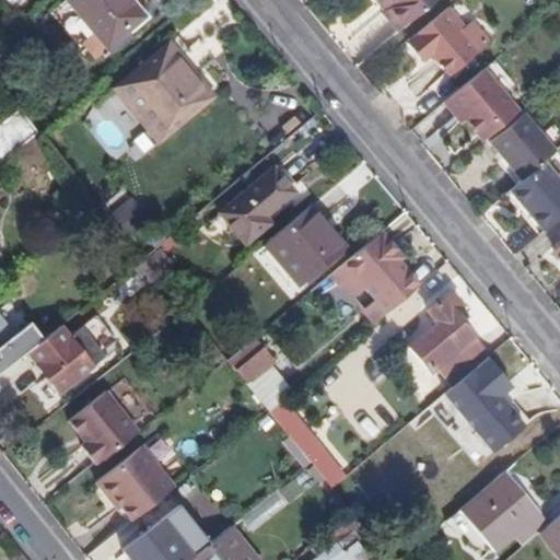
[(65,0),(105,46),(141,15),(128,0),(65,0)]
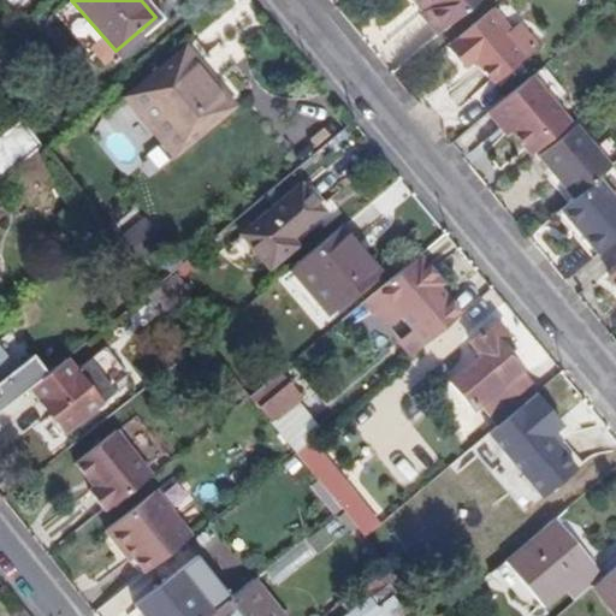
[(425,9),(443,30),(478,0),(426,0),(430,5),(425,9)]
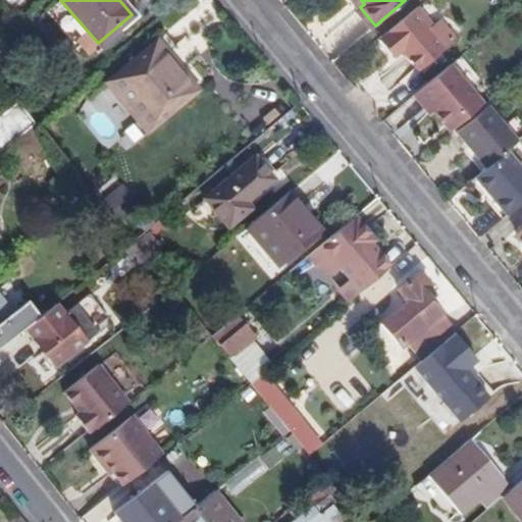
[(357,10),(371,29),(375,25),(360,7),(357,10)]
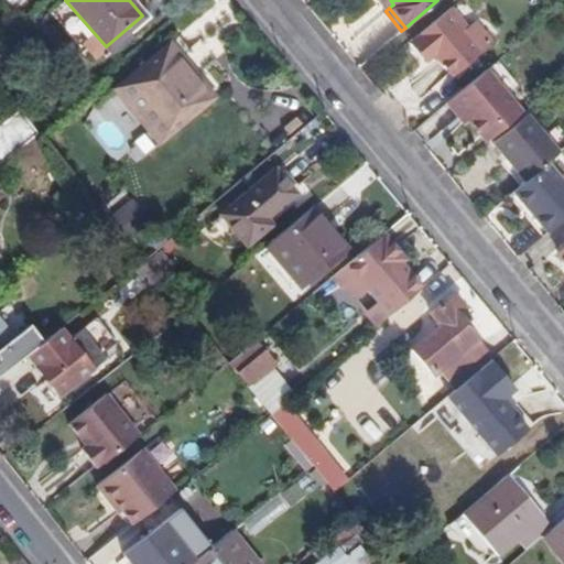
[(452,9),(415,39),(431,58),(436,55),(453,74),(479,52),(463,33),(468,26),(452,9)]
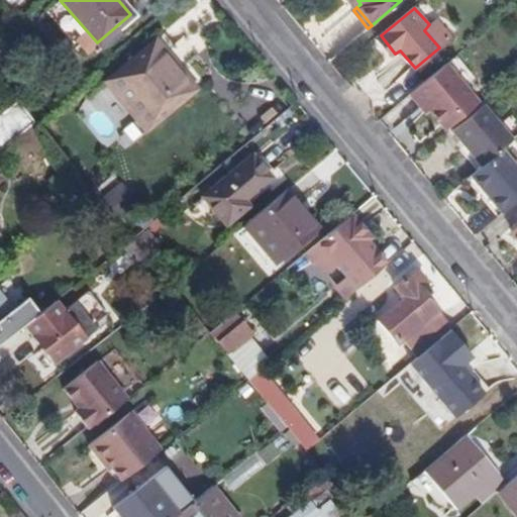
[(395,54),(381,35),(377,39),(392,57),(395,54)]
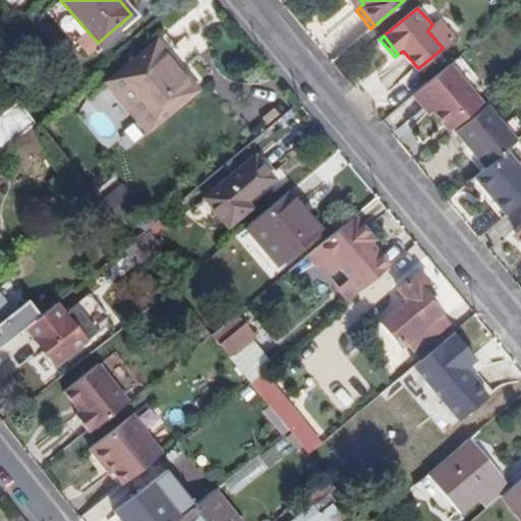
[(133,119),(145,131),(194,92),(165,56),(168,54),(154,38),(102,81),(113,95),(101,105),(122,129),(133,119)]
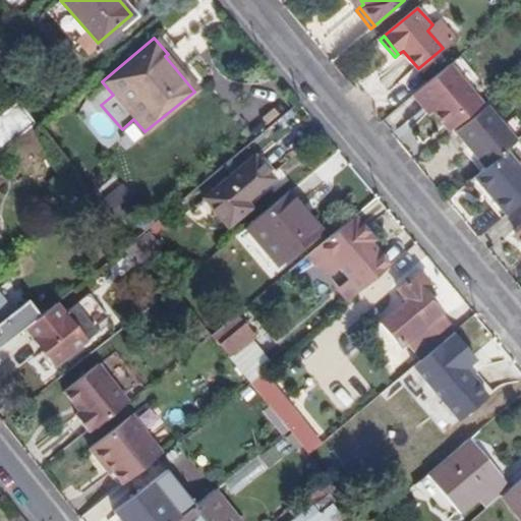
[(447,131),(480,104),(449,65),(411,95),(421,108),(425,105),(447,131)]
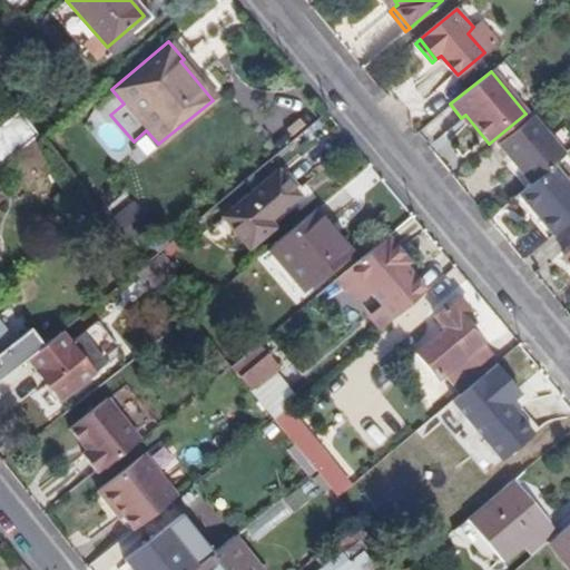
[(0,161),(36,134),(16,109),(0,123),(0,161)]
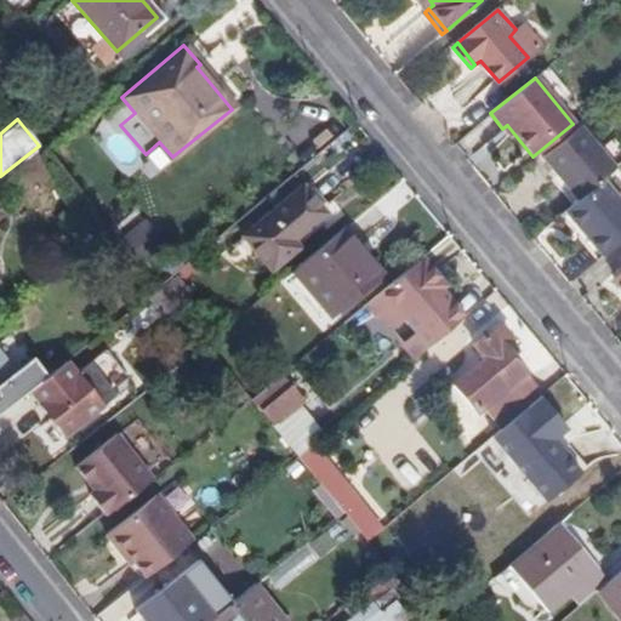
[(543,158),(579,198),(603,178),(614,167),(580,126),(543,158)]
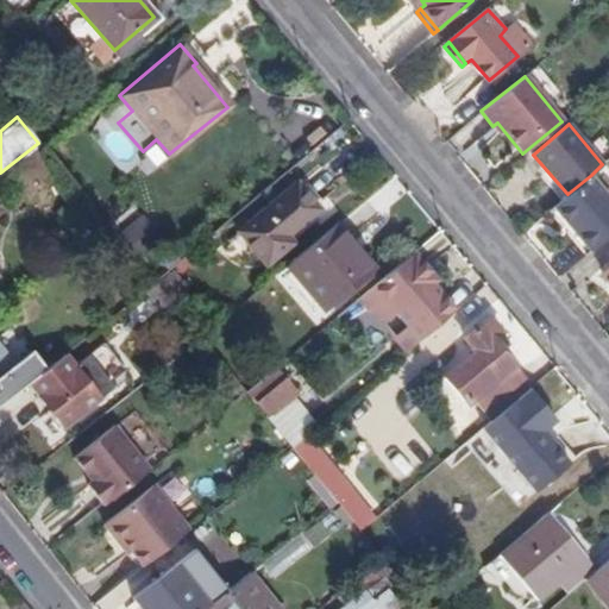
[(567,194),(550,211),(567,232),(571,228),(591,252),(608,236),(608,195),(591,175),(567,194)]
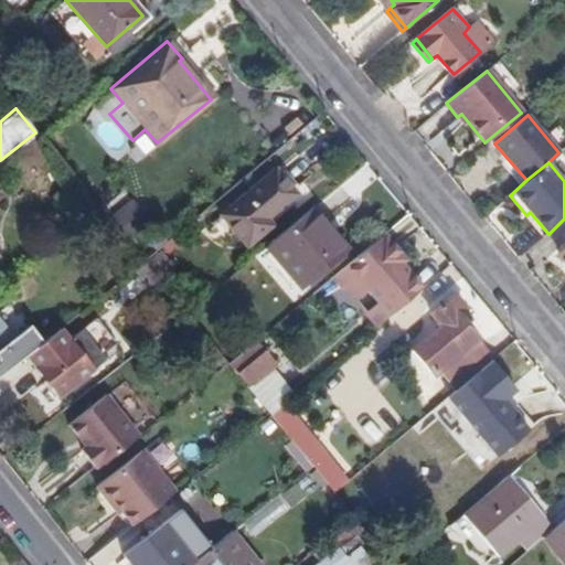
[(292,192),(274,169),(222,210),(248,242),(269,224),(264,216),(292,192)]
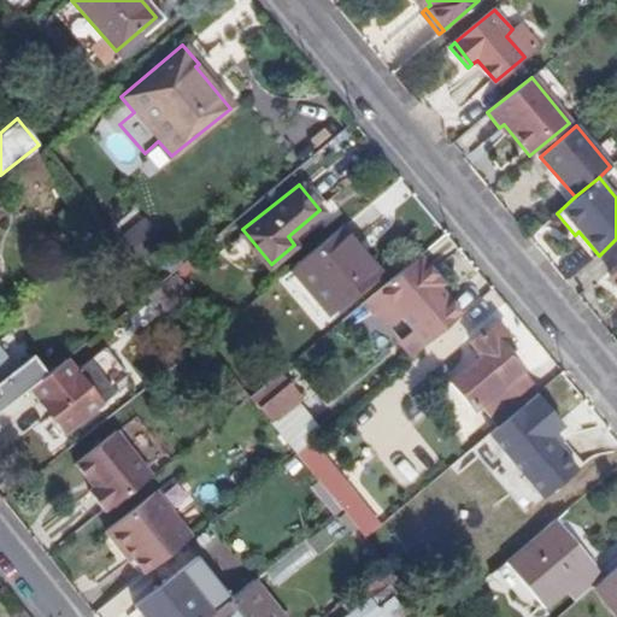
[(376,270),(340,224),(291,265),(329,311),(376,270)]
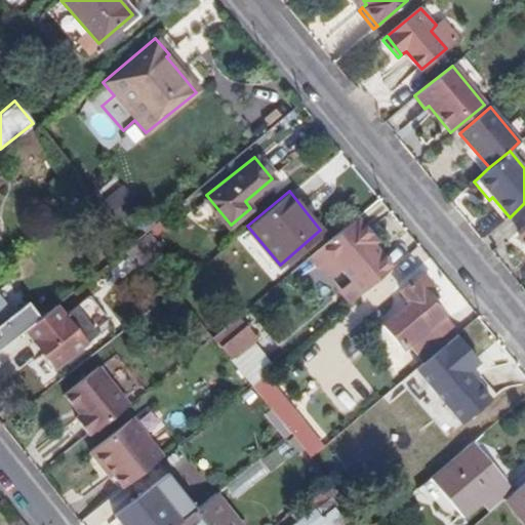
[(313,252),(351,298),(389,268),(370,245),(375,241),(355,217),(313,252)]
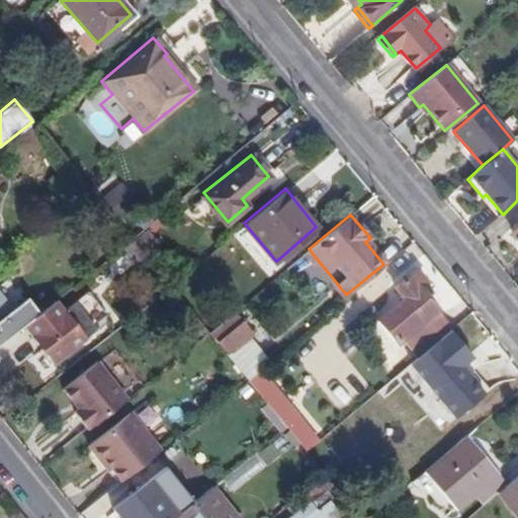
[(143,253),(131,238),(119,246),(133,261),(143,253)]
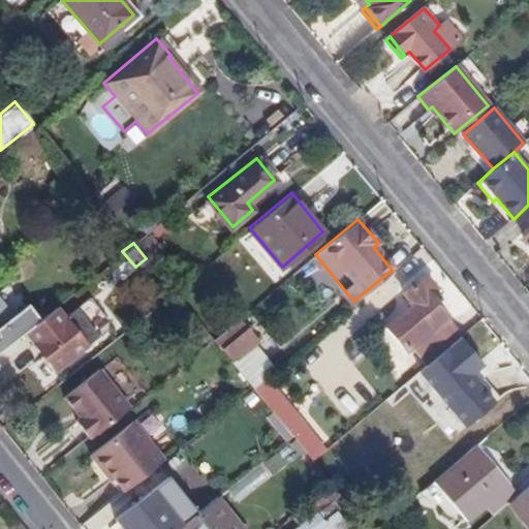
[(458,338),(461,336),(426,294),(431,288),(423,279),(401,296),(411,307),(385,330),(404,353),(408,350),(423,367),(458,338)]
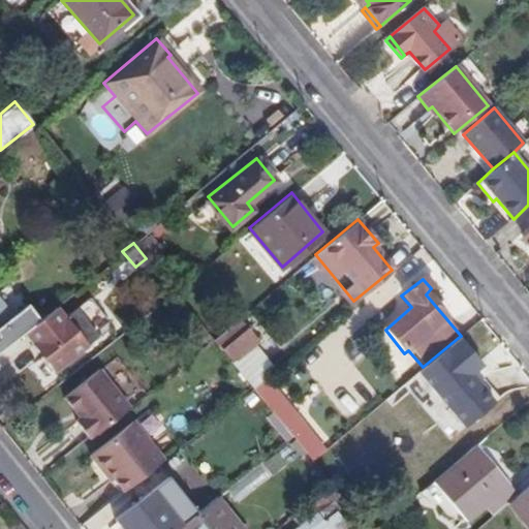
[(0,351),(24,333),(42,317),(29,302),(13,314),(0,297),(0,351)]
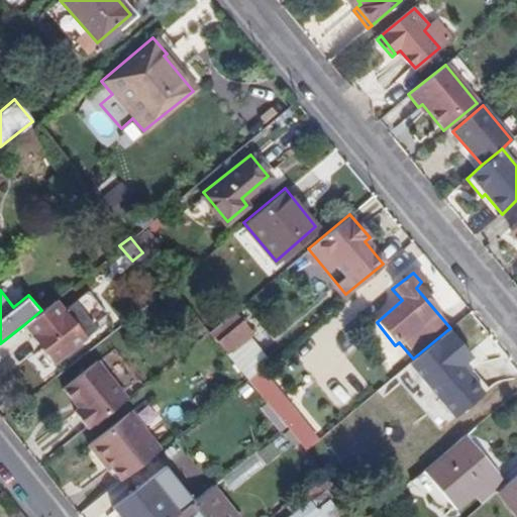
[(62,312),(53,301),(41,310),(23,325),(54,363),(107,320),(85,293),(62,312)]
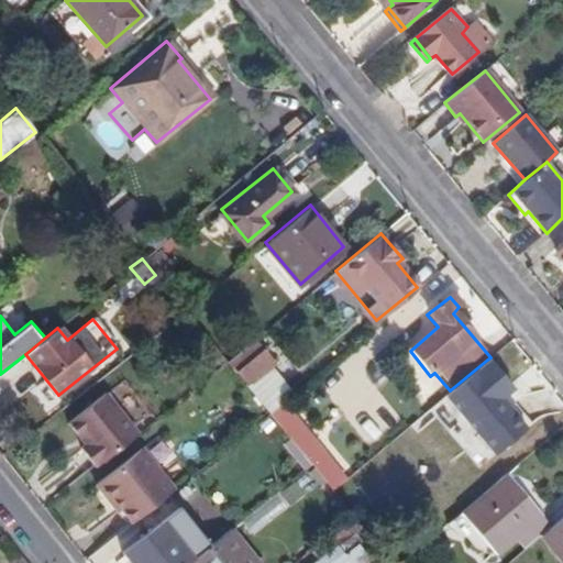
[(227,361),(267,411),(277,403),(291,390),(273,367),(277,364),(255,337),(227,361)]
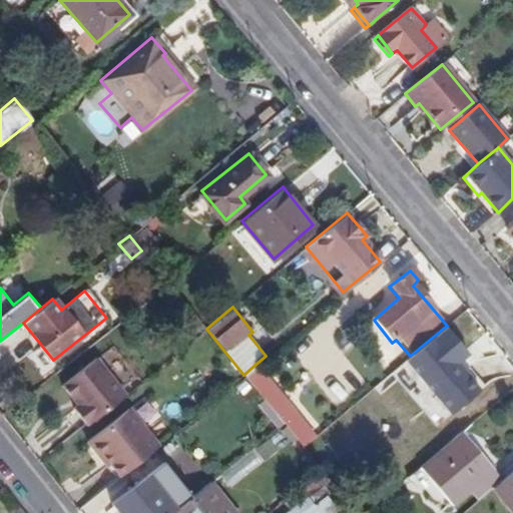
[(444,328),(410,356),(405,360),(443,408),(457,396),(462,402),(475,392),(453,364),(465,355),(444,328)]
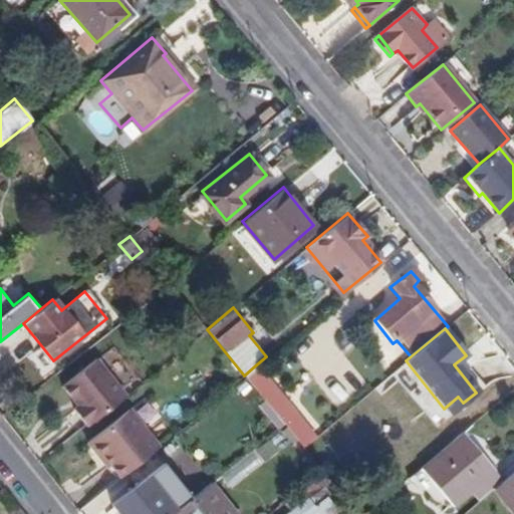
[(124,396),(94,359),(60,388),(71,401),(77,396),(83,402),(76,407),(72,411),(86,428),(124,396)]
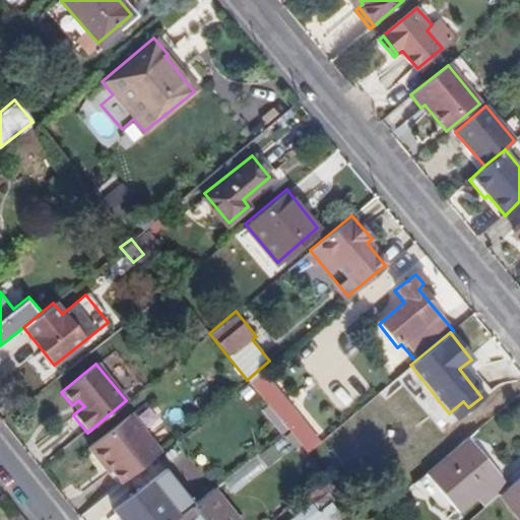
[(290,415),(256,372),(247,380),(281,423),(290,415)]
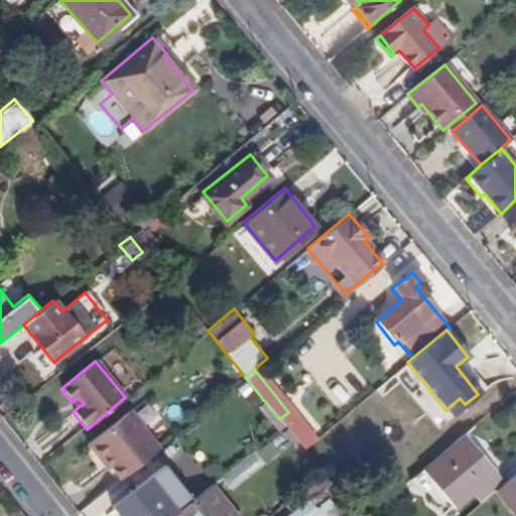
[(78,397),(72,402),(77,408),(84,403),(78,397)]
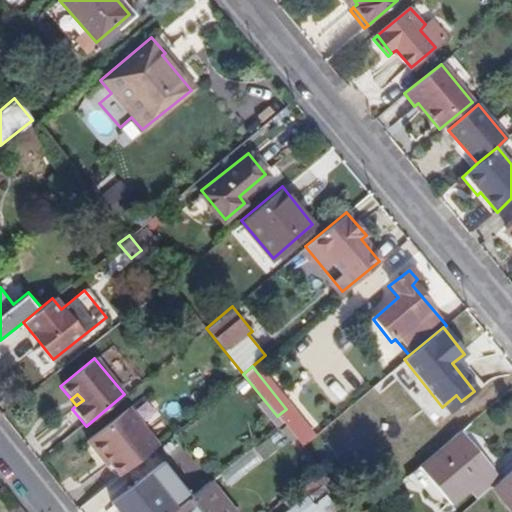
[(461,401),(456,395),(442,407),(433,414),(449,431),(471,413),(461,401)]
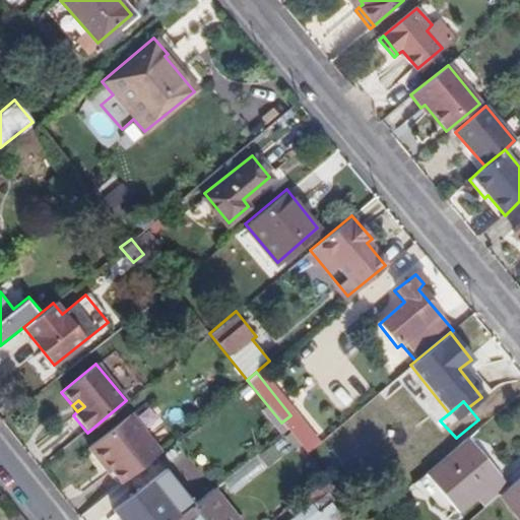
[(129,414),(88,447),(109,473),(113,470),(122,482),(158,452),(129,414)]
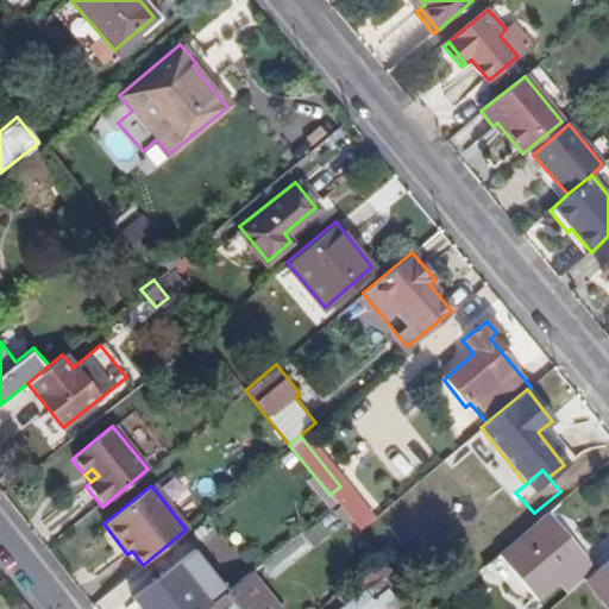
[(347,496),(340,487),(330,495),(334,501),(357,527),(370,516),(351,494),(347,496)]
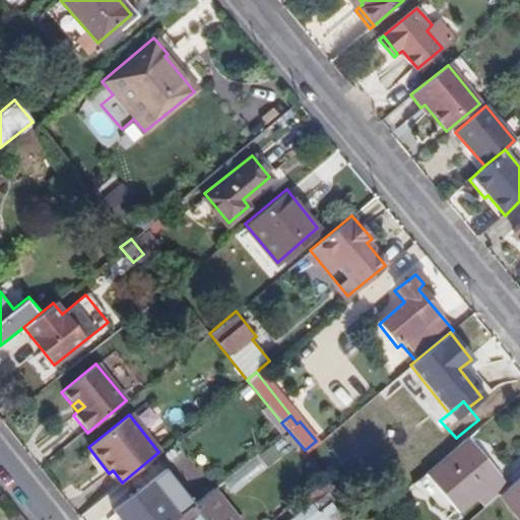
[(499,475),(466,436),(425,470),(457,510),(475,495),(499,475)]
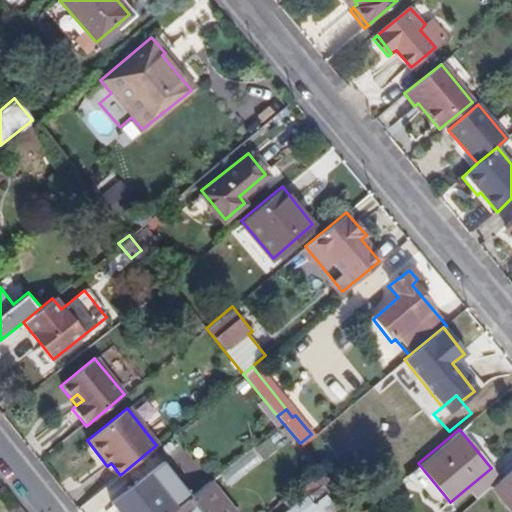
[(229,485),(261,461),(252,448),(219,472),(229,485)]
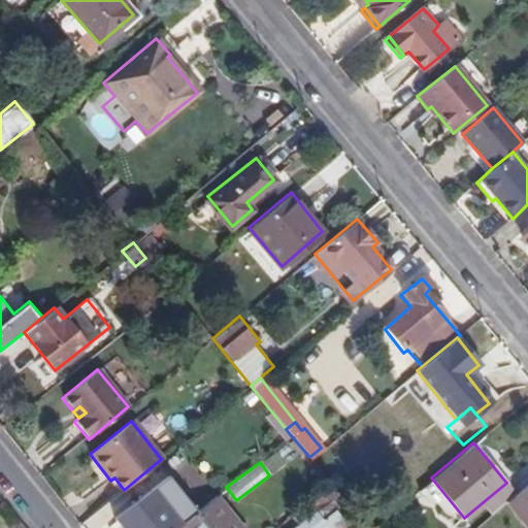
[(119,527),(176,527),(195,513),(166,477),(147,492),(112,521),(119,527)]
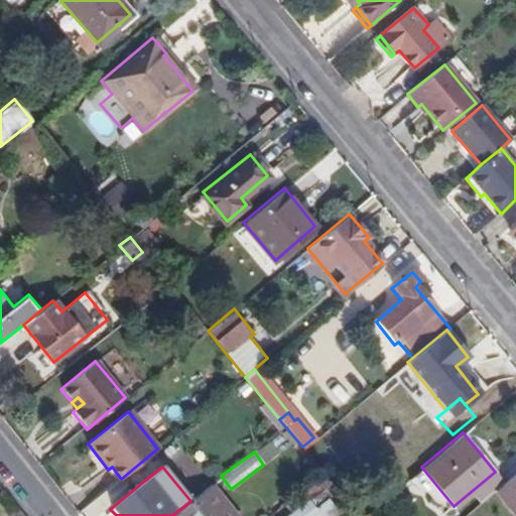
[(307,500),(331,482),(321,472),(299,490),(307,500)]
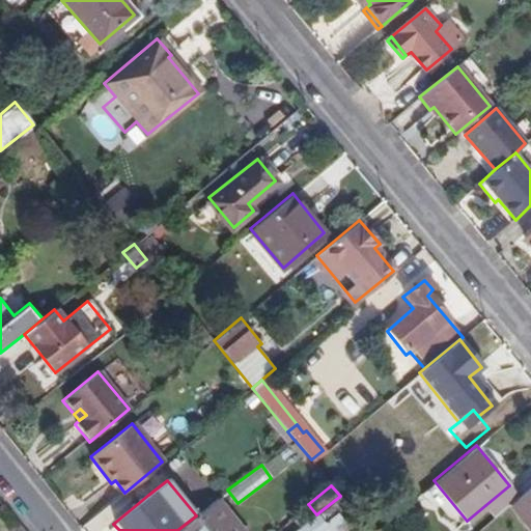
[(520,497),(509,485),(485,505),(495,518),(511,504),(520,497)]
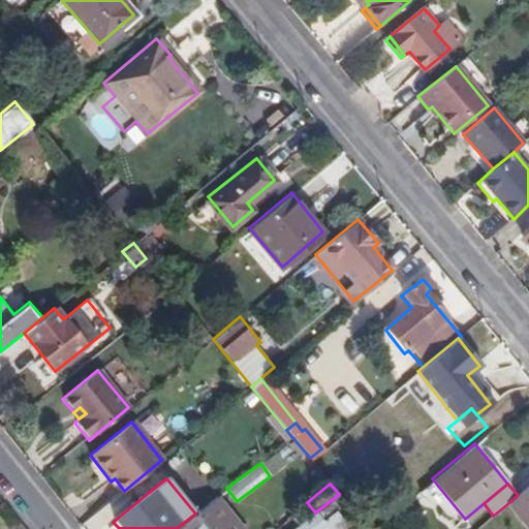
[(528,485),(518,495),(509,502),(528,525),(528,485)]
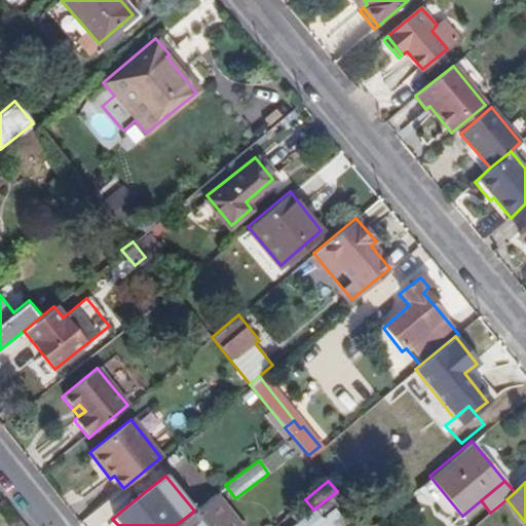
[(238,525),(214,495),(194,511),(176,525),(238,525)]
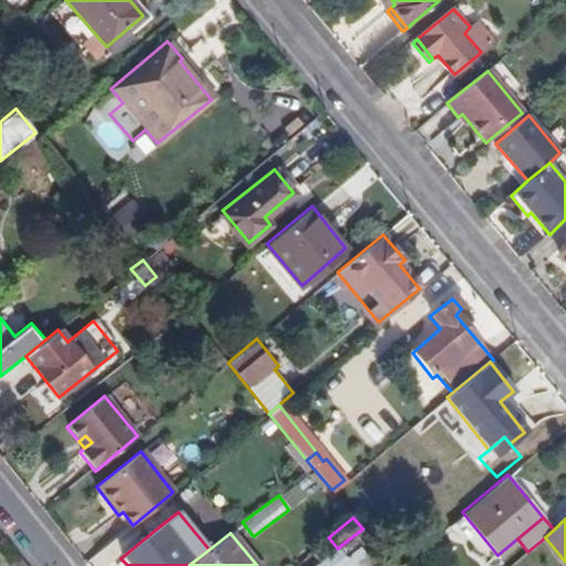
[(341,565),(348,561),(337,548),(328,537),(310,553),(318,564),(315,565),(341,565)]
